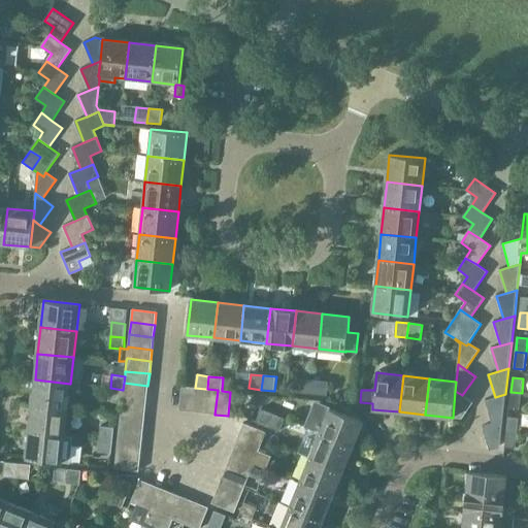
[(35,380),(32,405),(67,409),(70,384),(35,380)]
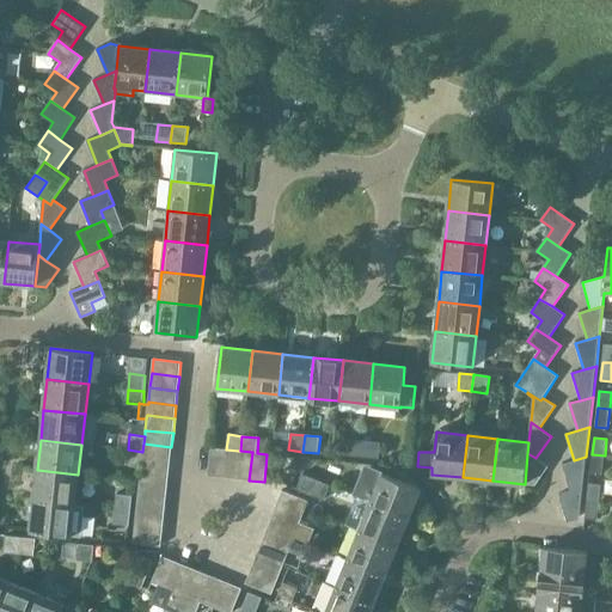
[(349,457),(363,458),(366,441),(350,440),(349,457)]
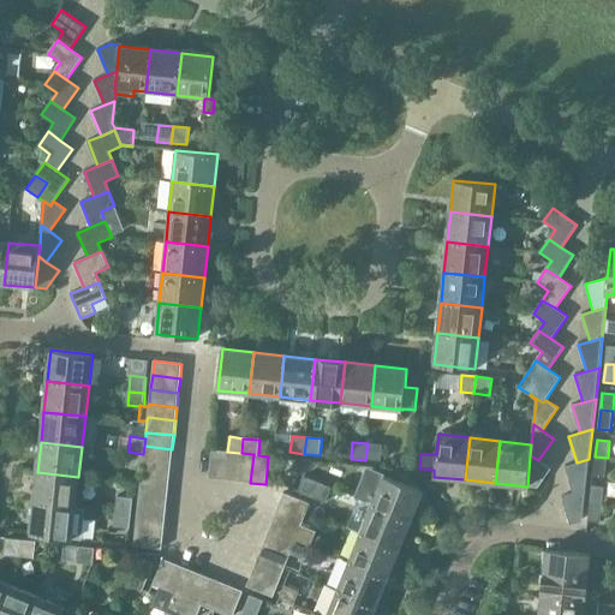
[(368,443),(365,460),(381,461),(382,445),(368,443)]
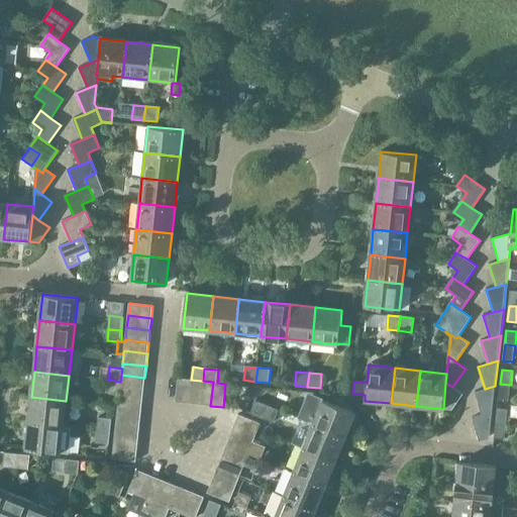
[(121,375),(120,382),(120,387),(143,389),(144,378),(121,375)]
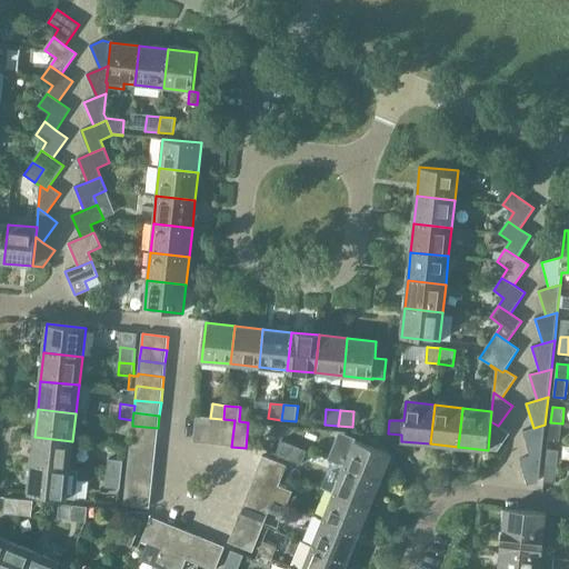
[(193,442),(206,443),(208,418),(196,417),(193,442)]
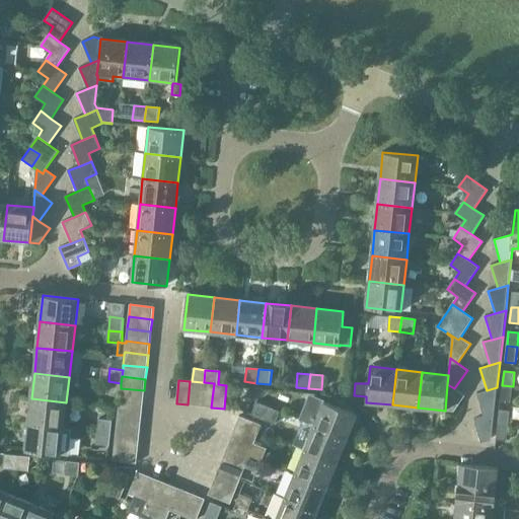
[(120,395),(120,400),(143,402),(144,390),(121,388),(121,383),(108,381),(106,393),(120,395)]
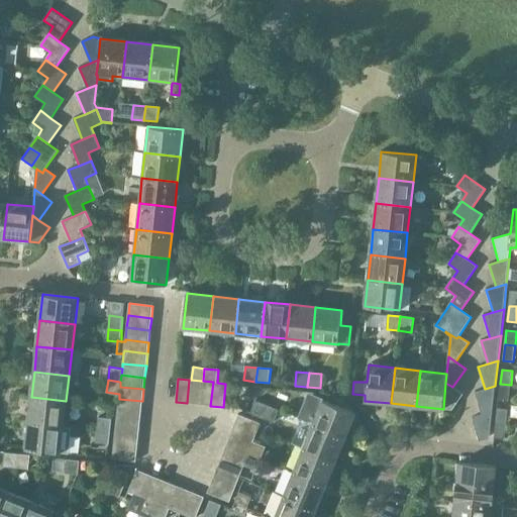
[(187,403),(199,405),(201,381),(191,380),(189,380),(187,403)]
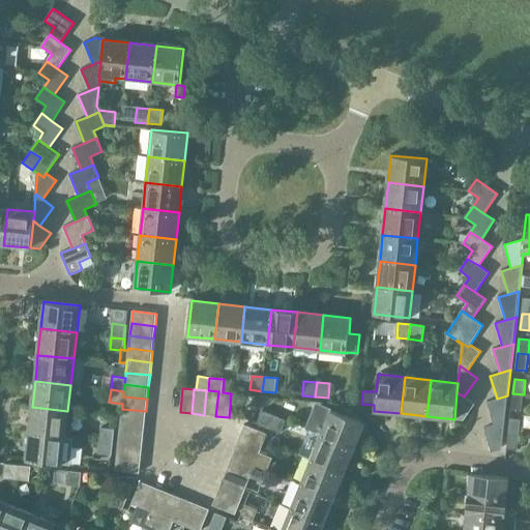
[(204,415),(215,416),(218,391),(208,390),(206,390),(204,415)]
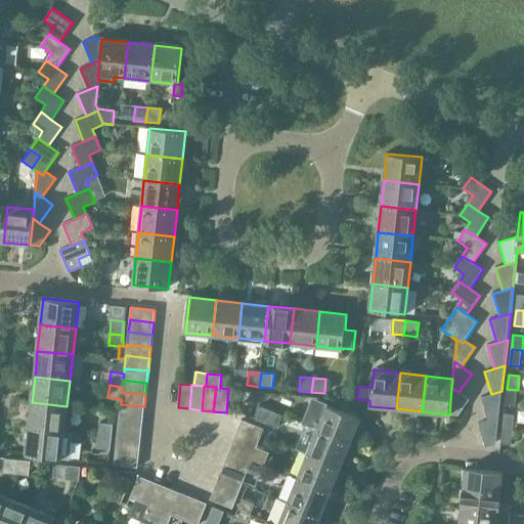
[(451,388),(449,415),(457,416),(469,399),(459,392),(451,388)]
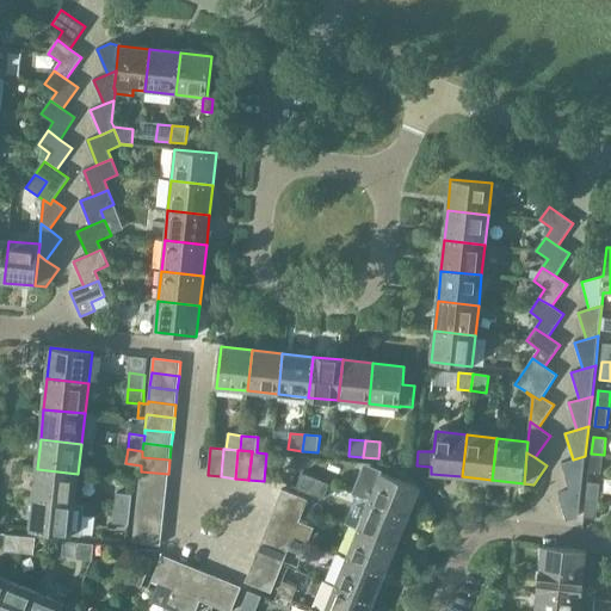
[(604,455),(591,454),(590,471),(602,474),(604,455)]
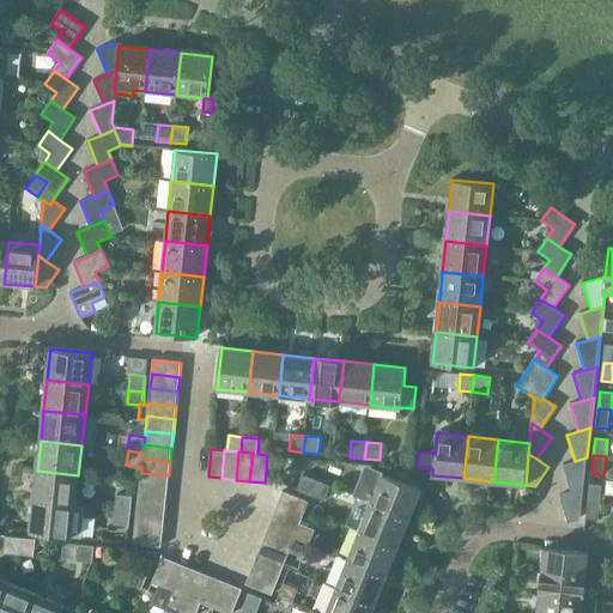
[(563,465),(571,492),(584,489),(587,457),(575,461),(563,465)]
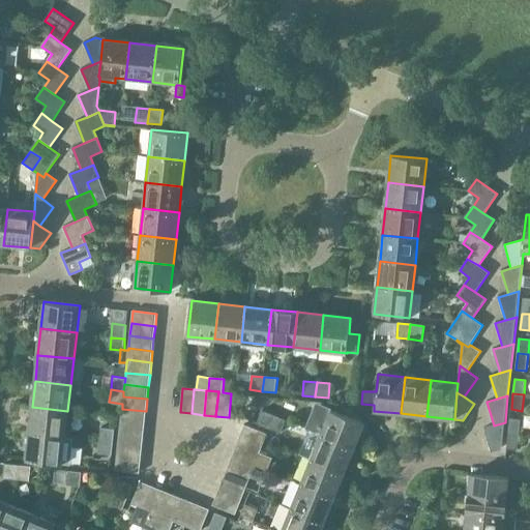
[(304,429),(320,435),(354,448),(363,423),(348,417),(330,410),(315,404),(304,429)]
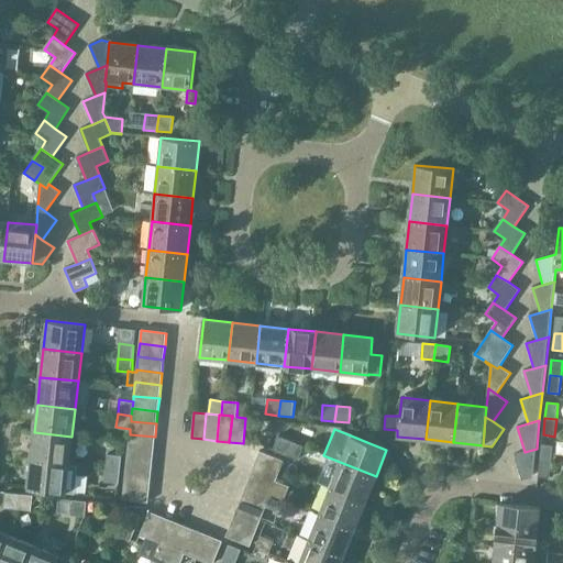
[(34,432),(31,461),(69,464),(72,437),(34,432)]
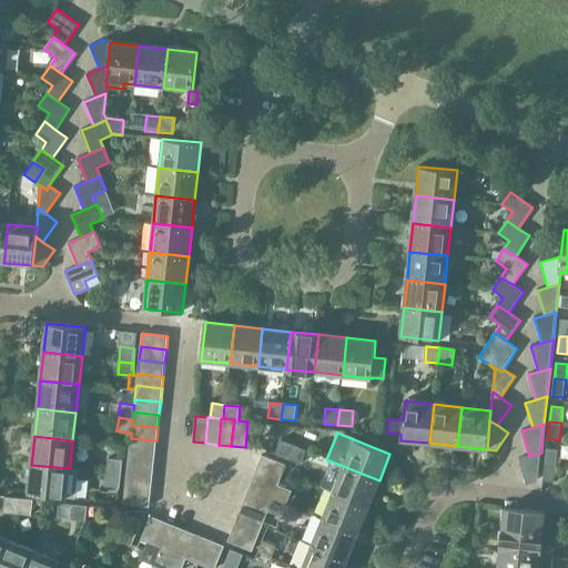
[(131,438),(129,452),(155,454),(156,440),(131,438)]
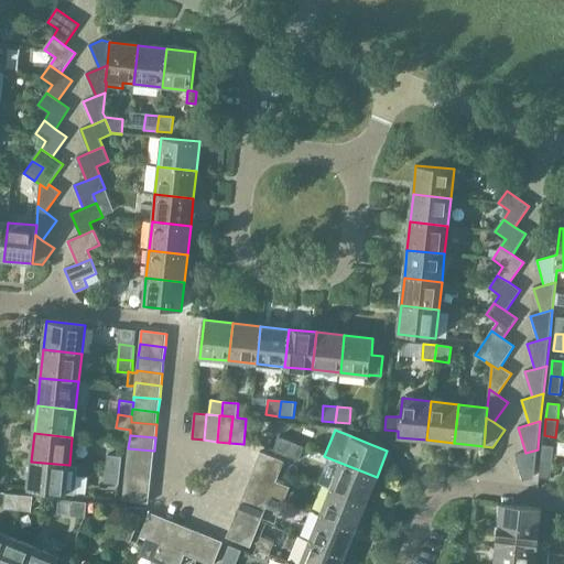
[(273,452),(285,456),(291,442),(279,437),(273,452)]
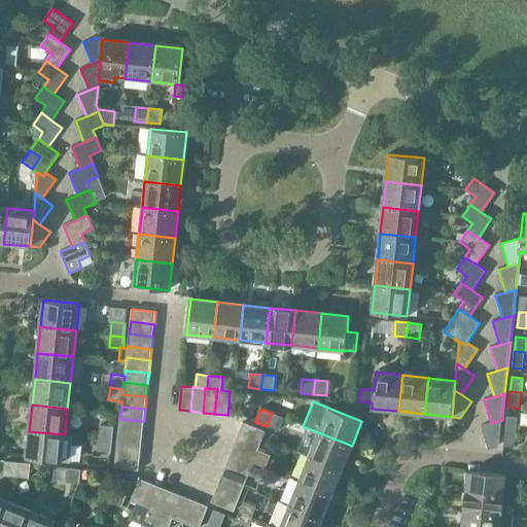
[(272,413),(267,426),(279,431),(284,418),(272,413)]
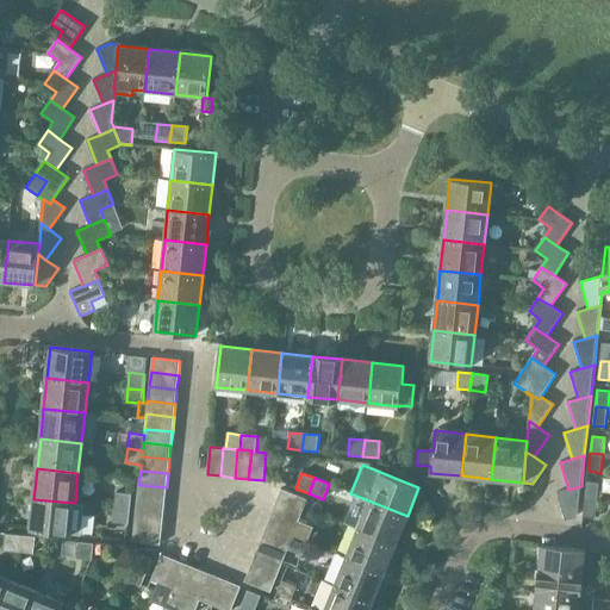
[(587,483),(585,499),(597,500),(599,483),(587,483)]
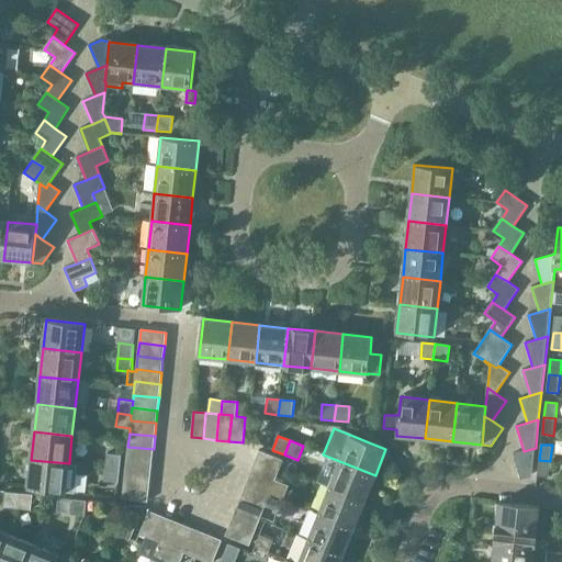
[(127,447),(126,460),(152,462),(154,449),(127,447)]
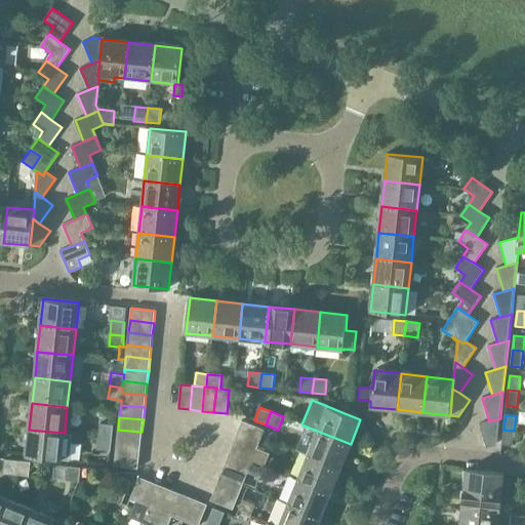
[(500,418),(489,421),(480,423),(487,447),(497,445),(500,418)]
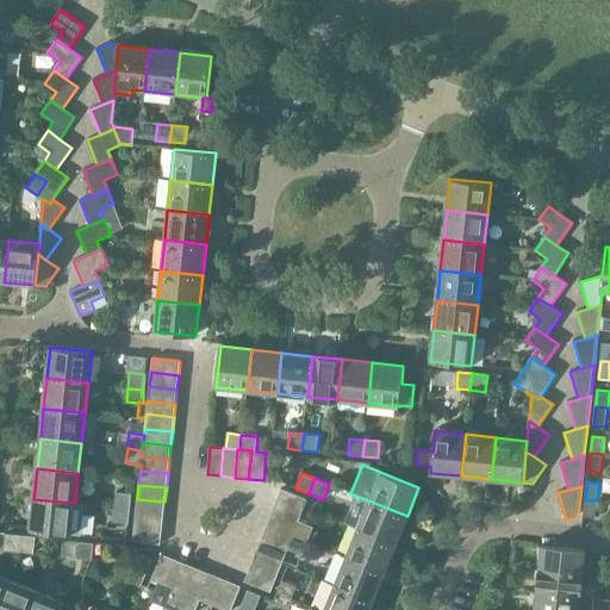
[(281,490),(277,502),(302,512),(306,499),(281,490)]
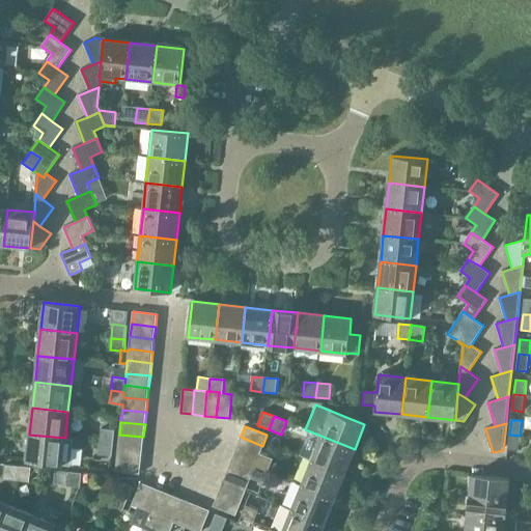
[(101,429),(100,443),(113,444),(115,430),(101,429)]
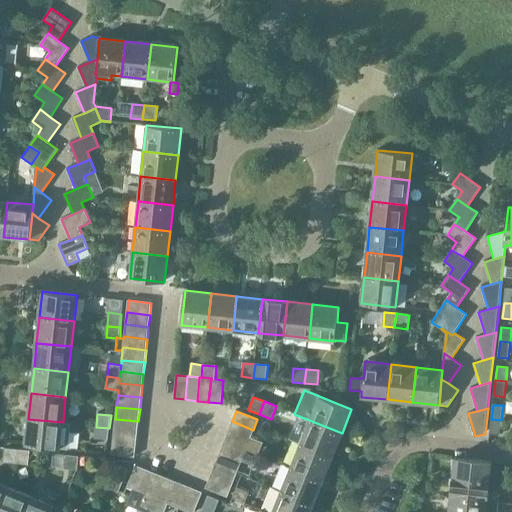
[(63,422),(28,419),(25,445),(60,448),(68,449),(71,423),(63,422)]
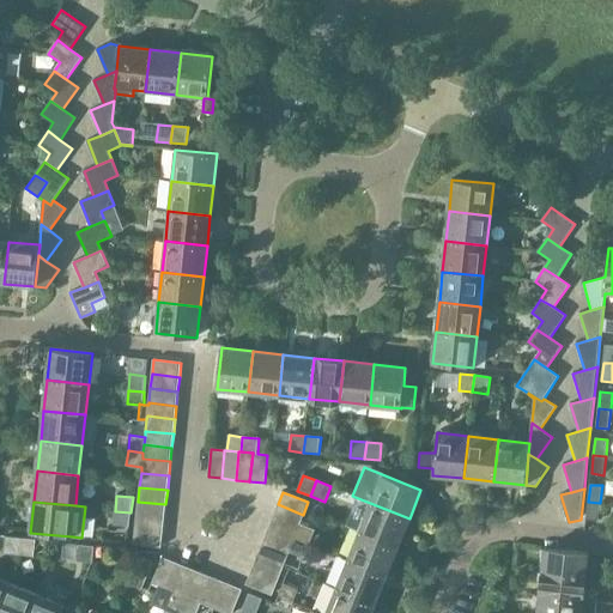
[(138,502),(137,515),(164,519),(165,504),(138,502)]
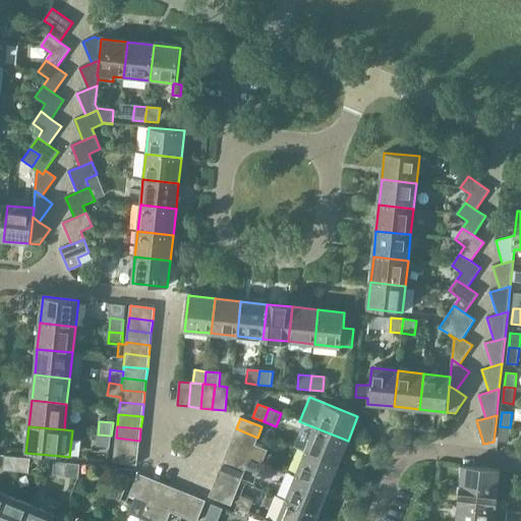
[(510,427),(500,426),(498,443),(509,444),(510,427)]
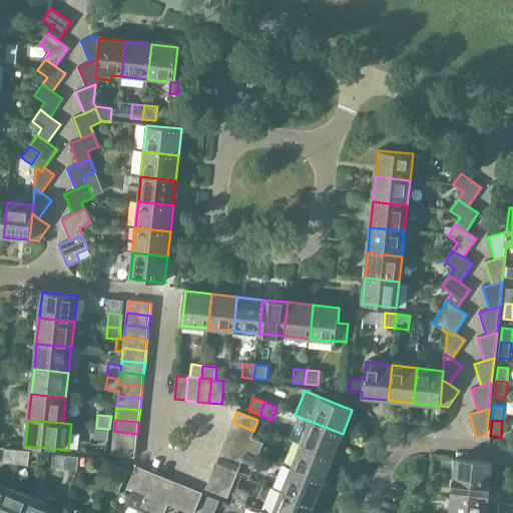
[(310,421),(300,445),(333,458),(343,434),(310,421)]
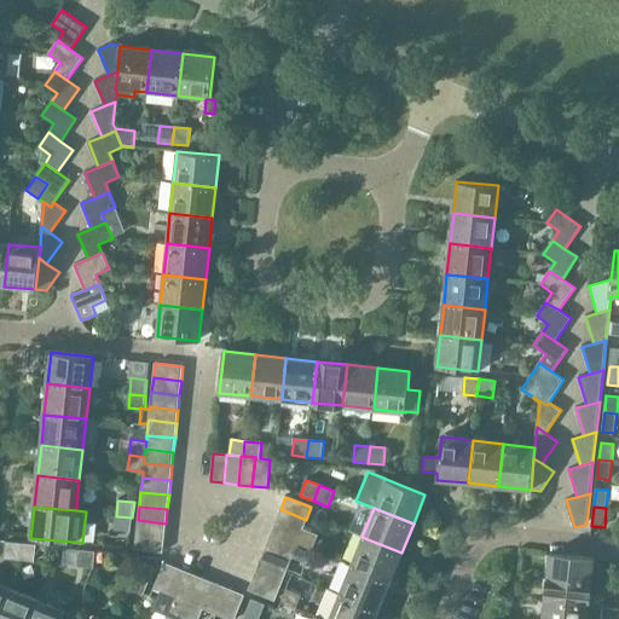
[(300,533),(296,542),(313,549),(318,534),(301,528),(306,520),(281,509),(275,524),(300,533)]
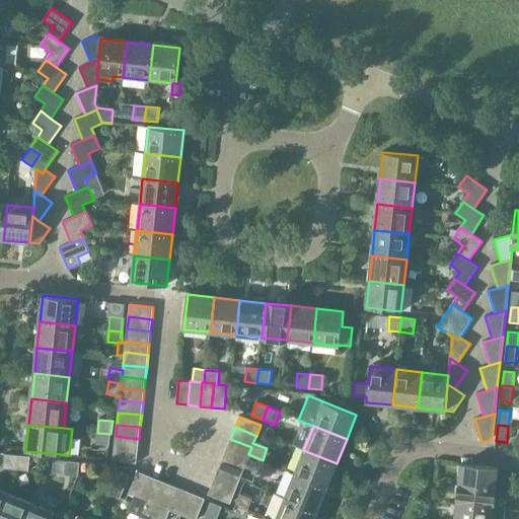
[(110,434),(97,433),(96,445),(109,446),(110,434)]
